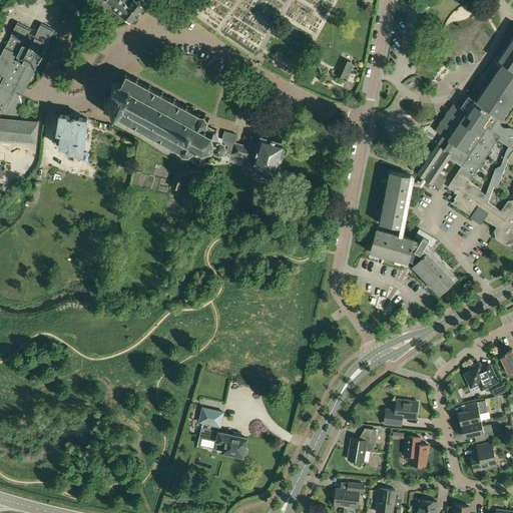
[(106,0),(105,2),(121,14),(121,15),(130,23),(135,17),(136,19),(140,14),(139,13),(143,7),(133,0),(123,0),(123,1),(121,0),(106,0)]
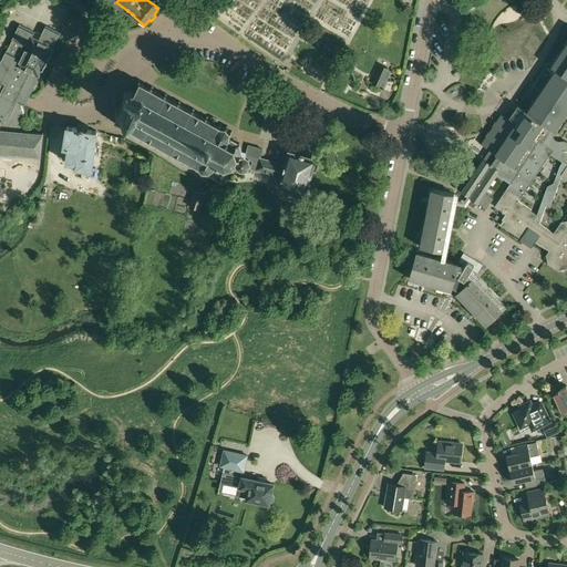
[(0,152),(40,156),(43,134),(19,132),(19,130),(20,129),(21,127),(22,126),(23,123),(23,121),(23,119),(23,116),(23,114),(23,112),(22,110),(22,109),(21,106),(22,104),(24,105),(26,104),(28,98),(39,78),(54,48),(53,48),(61,33),(45,27),(39,40),(32,37),(34,32),(20,24),(12,40),(7,51),(0,63),(0,152)]
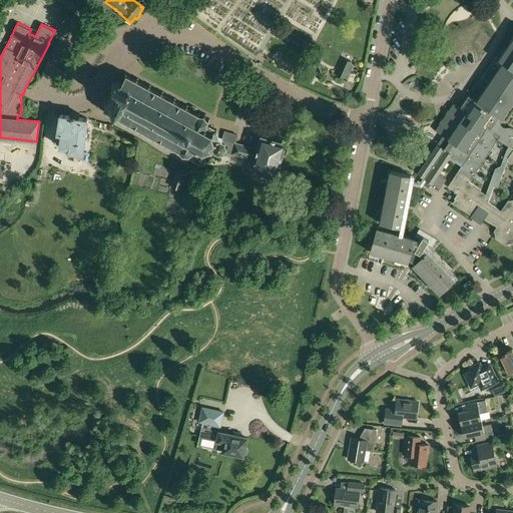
[(512,38),(499,60),(503,62),(468,113),(453,103),(435,130),(443,135),(418,172),(432,182),(451,154),(463,162),(448,186),(457,192),(451,201),(472,215),(478,206),(486,212),(483,217),(496,226),(495,230),(495,237),(505,244),(512,242),(512,125),(502,118),(512,100),(512,38)]
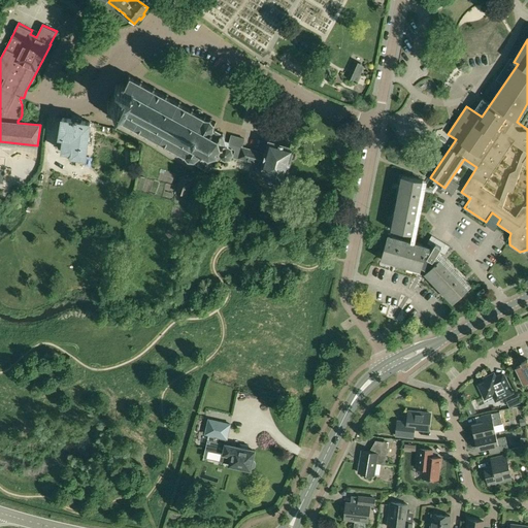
[(355,61),(352,70),(357,73),(361,64),(355,61)]
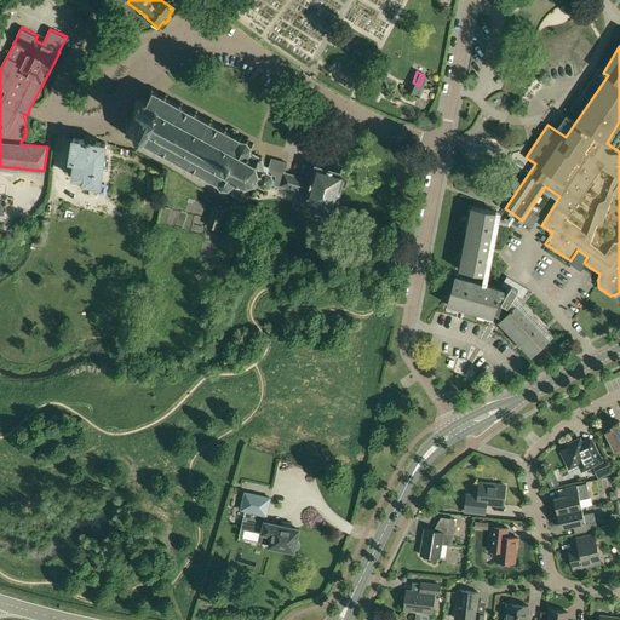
[(130,133),(126,133),(126,137),(130,136),(141,141),(138,144),(139,144),(139,145),(141,145),(143,142),(155,149),(154,153),(156,154),(158,150),(170,158),(168,160),(171,161),(172,159),(185,165),(183,168),(185,170),(188,166),(200,173),(199,177),(201,178),(202,174),(206,177),(206,178),(204,178),(205,182),(208,184),(212,183),(211,181),(212,179),(216,182),(213,185),(216,187),(218,183),(220,187),(219,189),(222,190),(223,188),(228,188),(228,190),(229,190),(230,193),(245,201),(246,199),(247,200),(250,196),(248,195),(250,193),(248,189),(258,185),(258,187),(259,187),(263,189),(263,190),(265,190),(265,189),(270,188),(273,187),(271,187),(274,182),(275,182),(276,176),(273,174),(273,173),(268,172),(269,168),(269,166),(264,165),(263,159),(262,156),(260,158),(258,155),(259,153),(256,150),(254,154),(253,153),(251,151),(252,147),(254,145),(253,143),(251,144),(248,141),(250,138),(247,137),(246,139),(241,139),(244,136),(241,135),(239,138),(235,136),(236,135),(239,133),(237,130),(234,128),(230,130),(230,131),(230,132),(227,131),(228,127),(225,126),(224,130),(211,122),(213,120),(211,118),(210,121),(196,114),(199,112),(196,110),(194,113),(182,107),(183,103),(181,102),(179,105),(166,98),(168,95),(166,93),(164,97),(154,91),(153,87),(150,89),(151,92),(147,101),(147,99),(144,98),(143,99),(143,98),(142,97),(139,99),(139,101),(136,98),(135,101),(137,102),(136,104),(137,107),(138,107),(137,110),(136,109),(136,110),(135,114),(133,113),(131,114),(130,115),(127,114),(126,116),(130,118),(130,119),(127,121),(130,122),(132,120),(136,122),(130,133)]
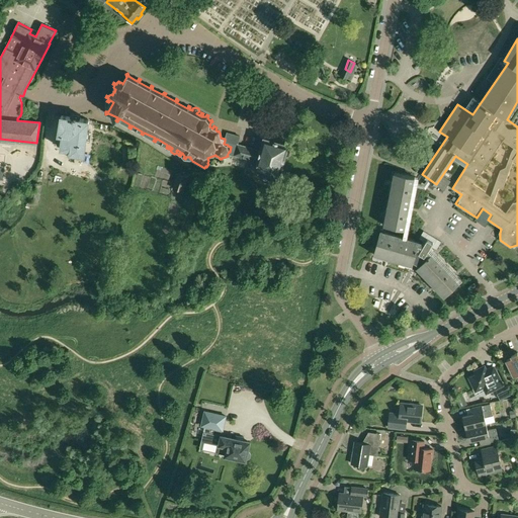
[(62,115),(59,134),(63,135),(61,148),(71,149),(71,152),(84,154),(89,120),(62,115)]
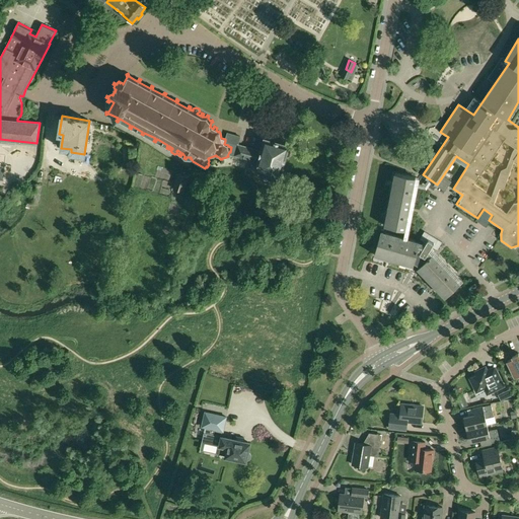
[(225,141),(224,144),(228,145),(228,146),(231,147),(230,152),(229,154),(257,162),(256,169),(263,171),(262,174),(279,179),(285,156),(287,157),(290,155),(291,150),(289,147),(288,147),(289,145),(265,139),(262,151),(238,145),(240,137),(227,133),(225,141)]
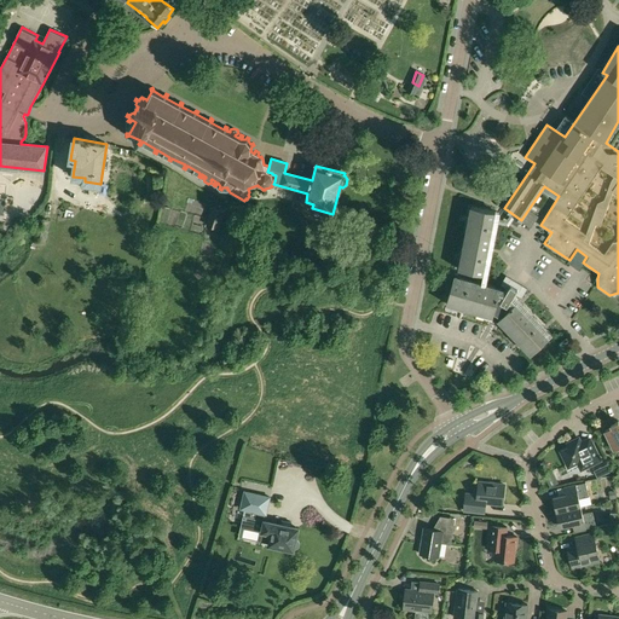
[(212,206),(206,225),(218,229),(225,210),(212,206)]
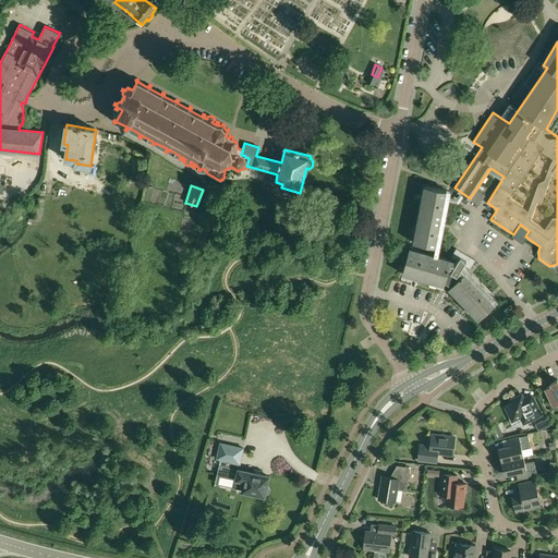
[(413,242),(436,246),(447,190),(425,185),(413,242)]
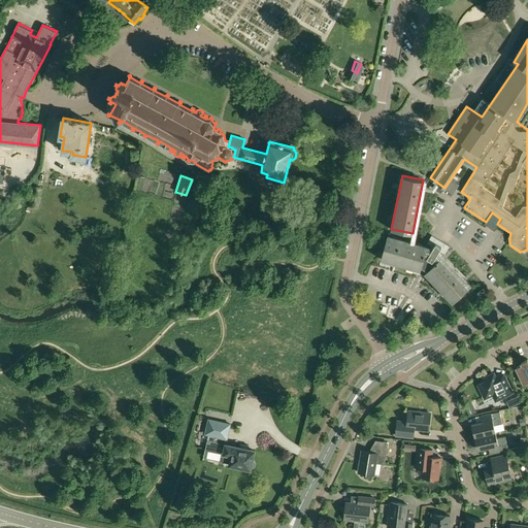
[(33,187),(30,205),(38,207),(42,189),(33,187)]
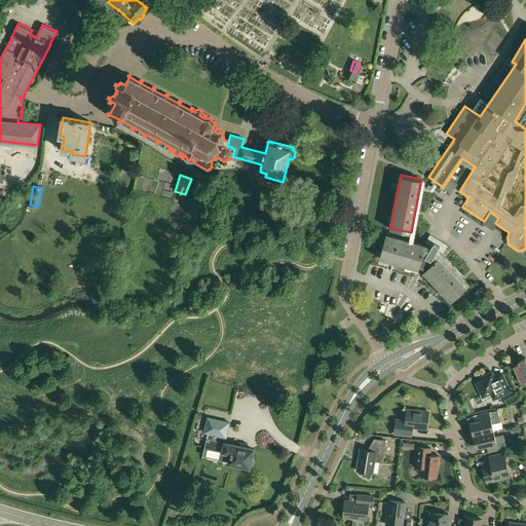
[(424,249),(385,237),(379,258),(413,267),(414,265),(419,266),(424,249)]
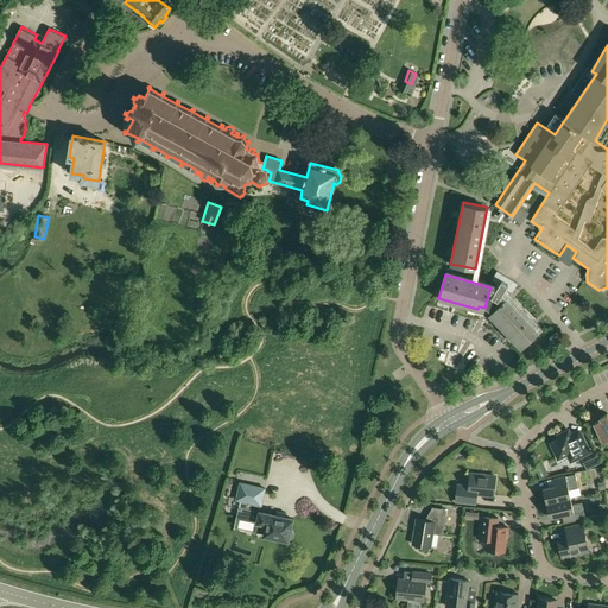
[(492,296),(499,301),(508,283),(501,279),(492,296)]
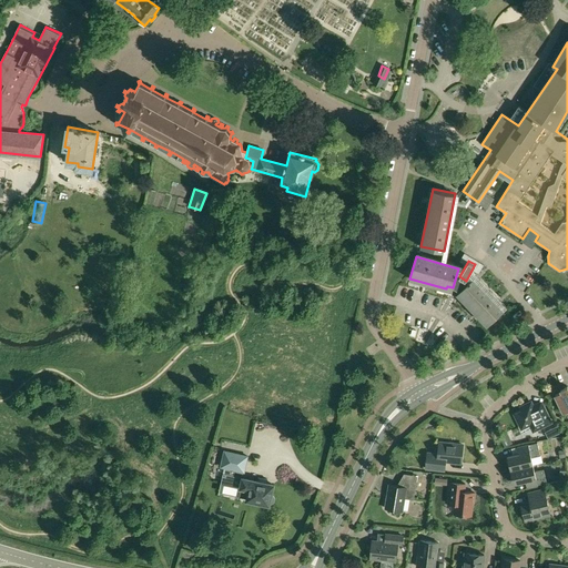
[(474,277),(459,291),(464,295),(462,297),(487,325),(504,308),(474,277)]
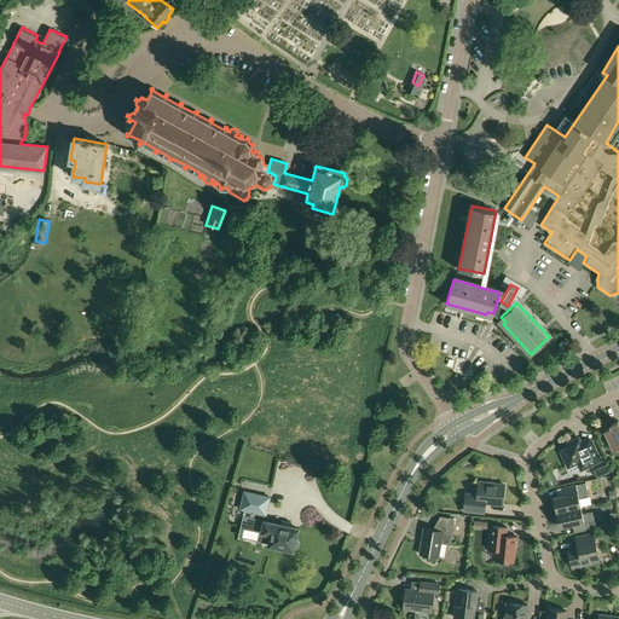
[(509,357),(515,348),(507,343),(502,351),(509,357)]
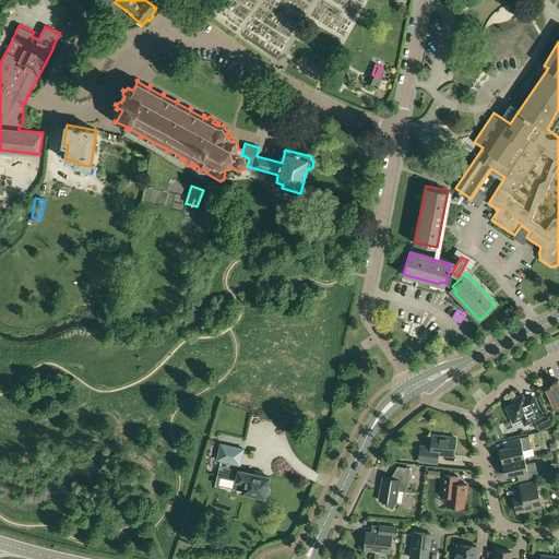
[(552,385),(546,389),(555,406),(558,403),(558,380),(551,383),(552,385)]
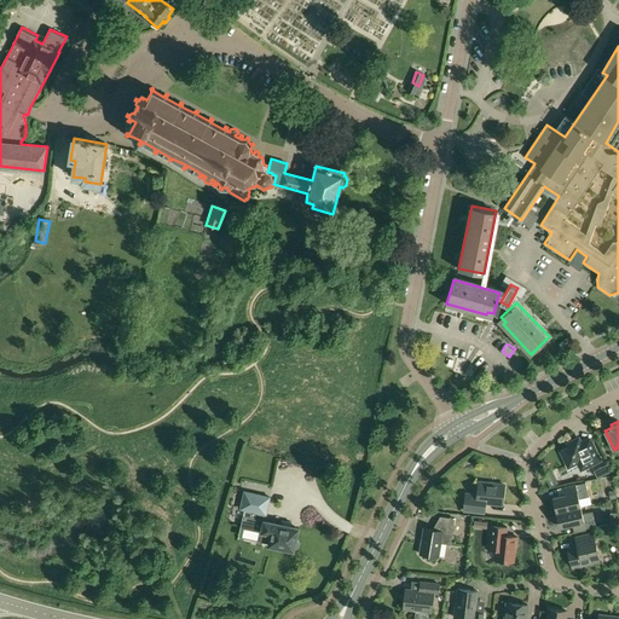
[(591,443),(580,447),(577,438),(566,443),(568,447),(560,451),(567,466),(577,461),(579,467),(599,458),(591,443)]
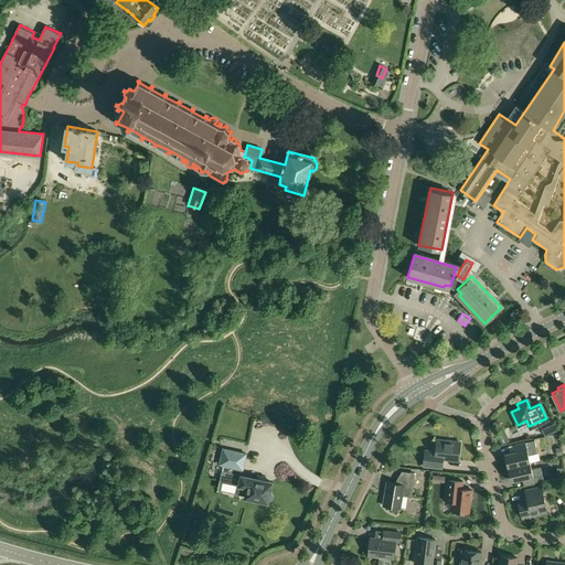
[(550,435),(558,430),(555,424),(543,429),(545,436),(550,435)]
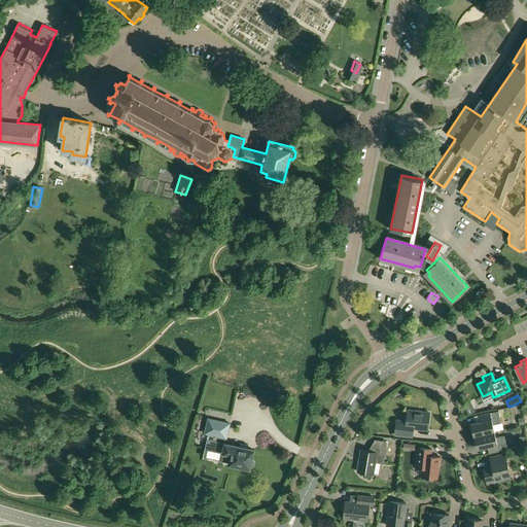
[(427,429),(429,413),(408,411),(407,421),(396,420),(395,434),(412,436),(413,428),(427,429)]
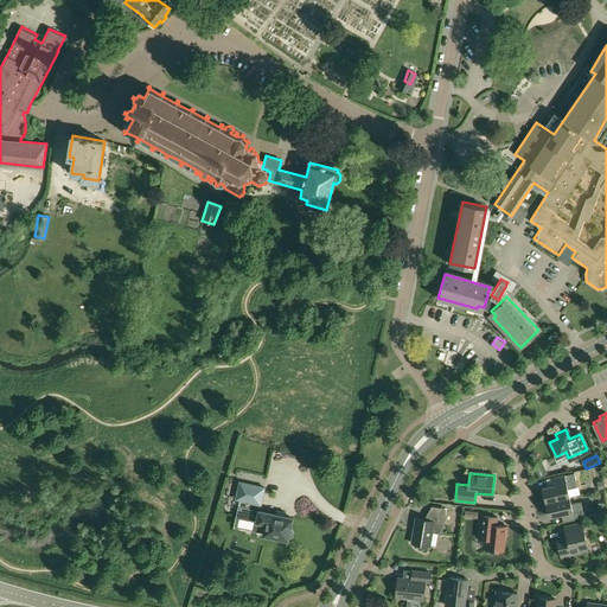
[(543,487),(545,502),(569,497),(568,489),(577,486),(575,473),(558,477),(560,484),(543,487)]
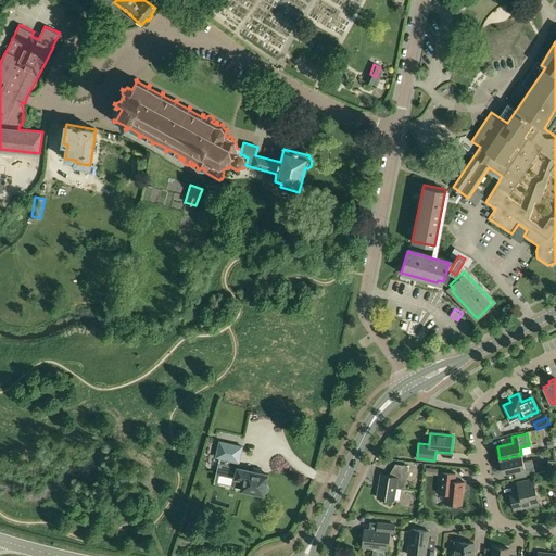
[(219,441),(216,456),(219,457),(218,463),(219,463),(217,472),(232,477),(230,487),(234,487),(234,489),(238,489),(239,488),(241,489),(263,493),(264,493),(266,493),(267,492),(268,491),(268,490),(268,489),(268,488),(268,487),(267,485),(266,485),(265,484),(267,475),(237,468),(242,446),(219,441)]
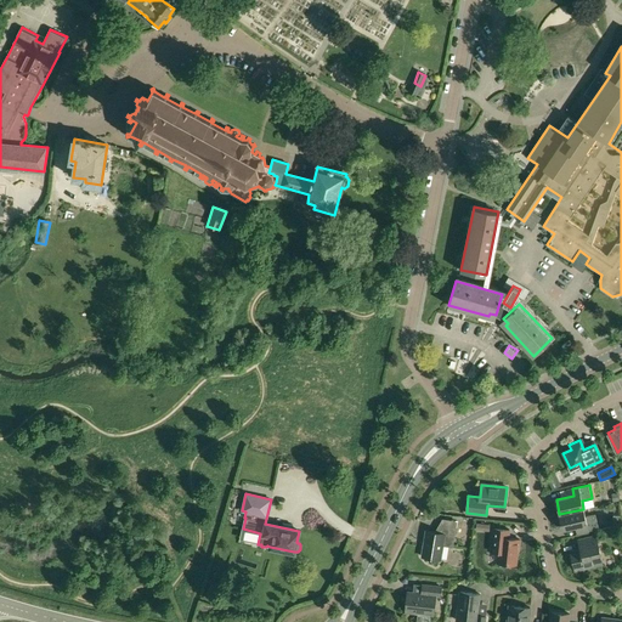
[(583,509),(559,514),(563,530),(581,525),(582,532),(599,529),(595,514),(586,516),(583,509)]
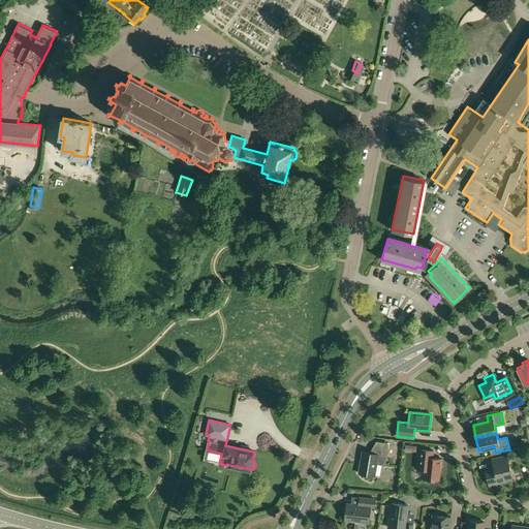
[(362,452),(359,473),(375,475),(377,464),(385,465),(390,443),(376,441),(370,453),(362,452)]
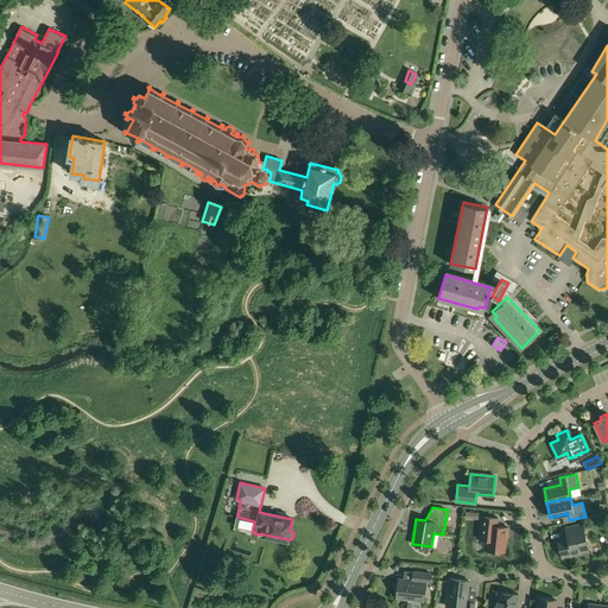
[(487,550),(505,551),(507,527),(498,526),(498,518),(482,515),(479,539),(487,539),(487,550)]
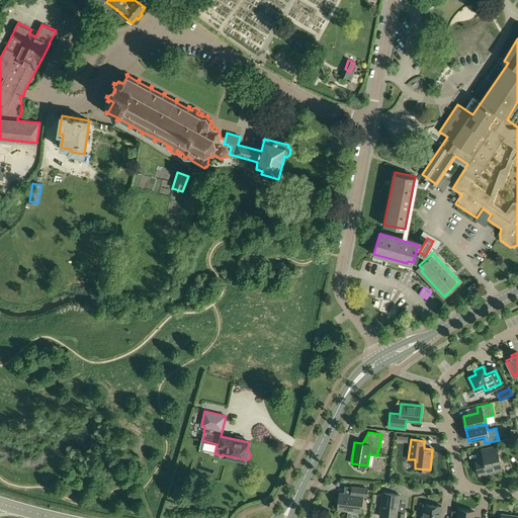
[(476,462),(479,475),(495,470),(494,468),(502,466),(496,446),(482,449),(484,460),(476,462)]
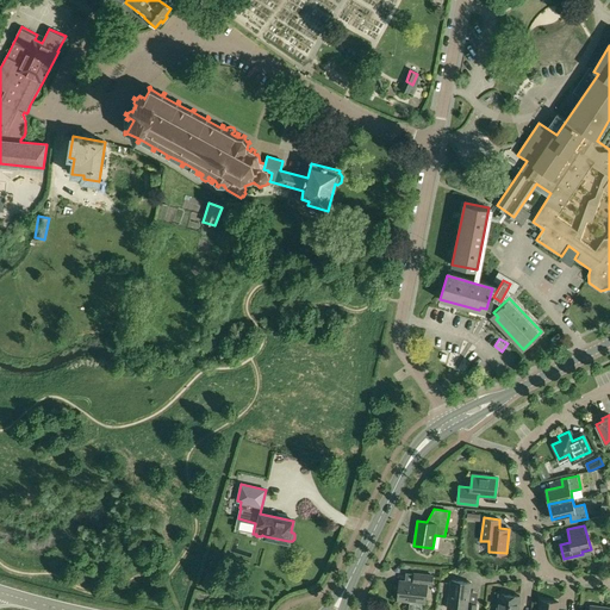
[(399,580),(397,599),(410,602),(409,609),(421,609),(423,603),(425,603),(428,584),(431,584),(433,576),(415,573),(414,582),(399,580)]
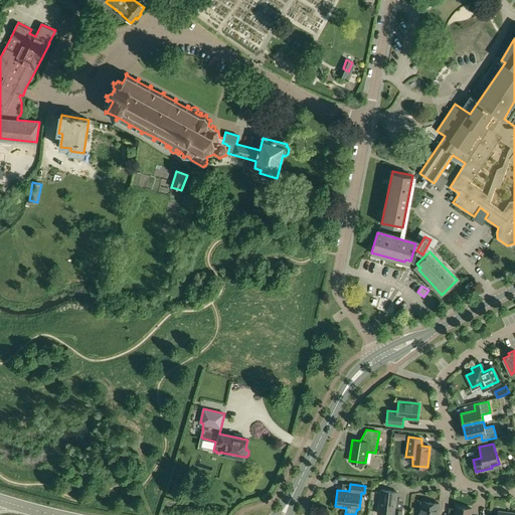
[(381,490),(378,513),(391,514),(401,514),(402,510),(395,509),(397,492),(381,490)]
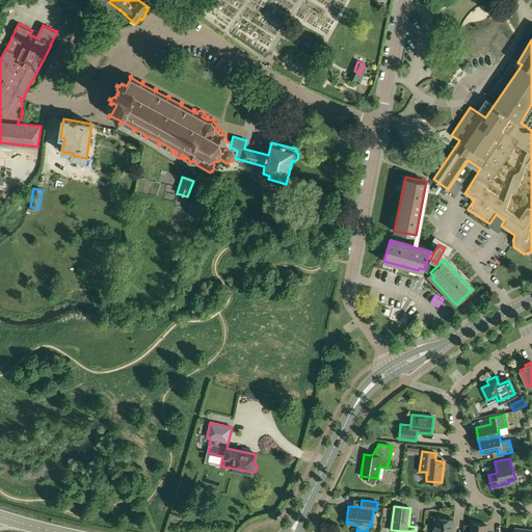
[(451,531),(453,520),(435,517),(433,531),(451,531)]
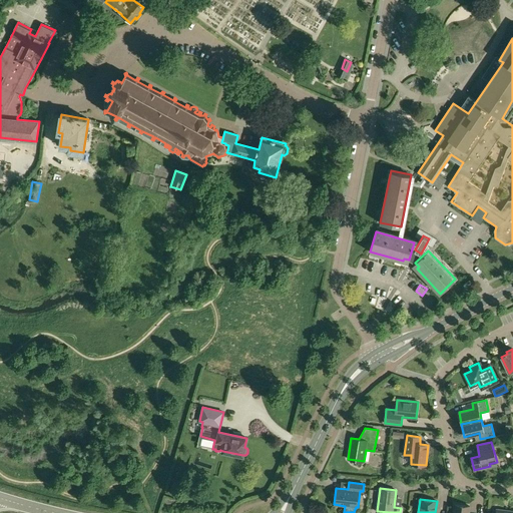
[(468,512),(470,506),(454,504),(453,512),(468,512)]
